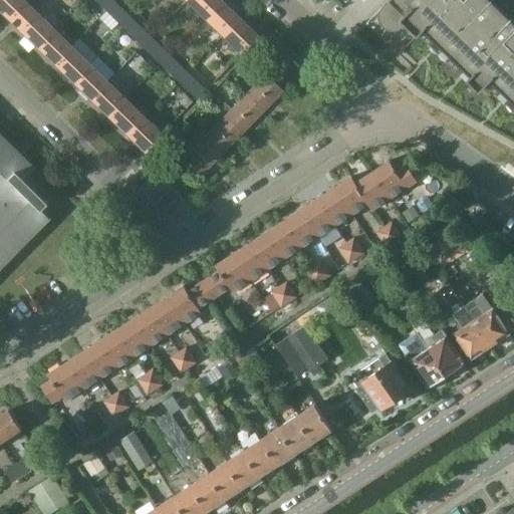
[(19,0),(0,0),(0,12),(8,20),(16,28),(23,21),(20,18),(21,14),(17,10),(24,4),(19,0)]
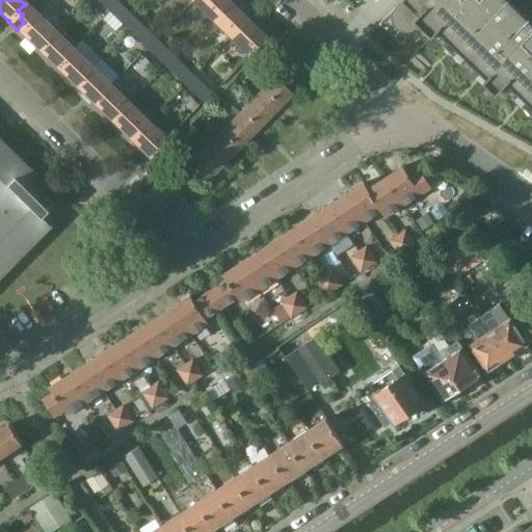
[(117,2),(114,0),(101,0),(100,1),(109,10),(117,2)]
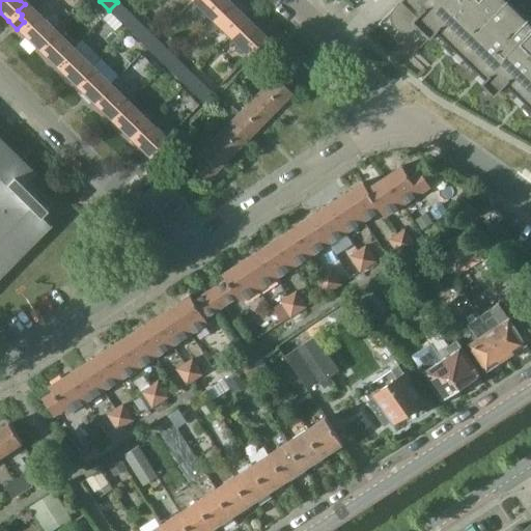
[(224,0),(191,0),(192,0),(211,19),(227,2),(224,0)]
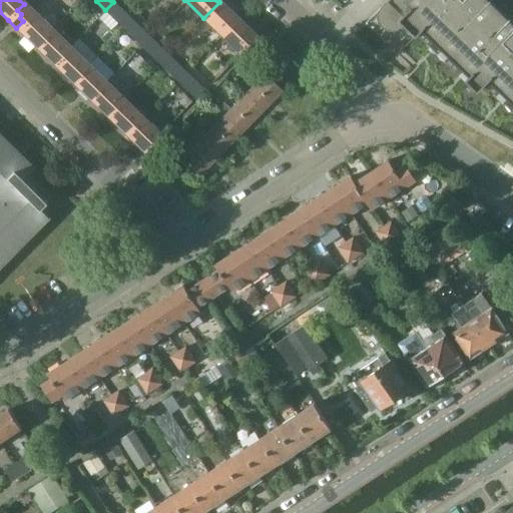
[(512,26),(486,0),(388,0),(381,7),(382,7),(379,12),(378,17),(379,23),(382,27),(386,30),(392,31),(397,30),(402,26),(402,27),(406,23),(418,36),(422,32),(432,42),(437,36),(455,52),(449,59),(461,71),(467,64),(475,72),(468,79),(480,91),(489,82),(498,92),(504,86),(512,94),(512,26)]
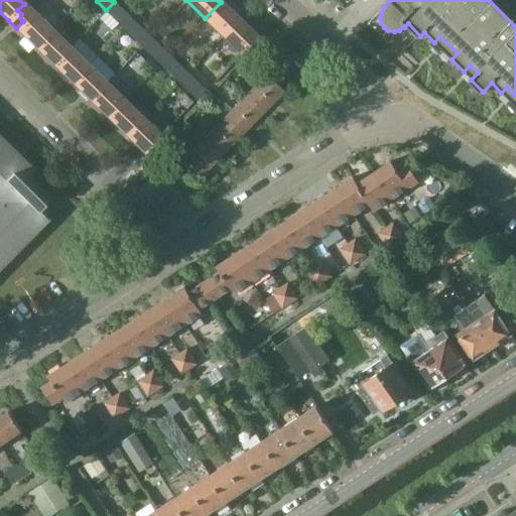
[(123,11),(114,2),(106,10),(115,19),(123,11)]
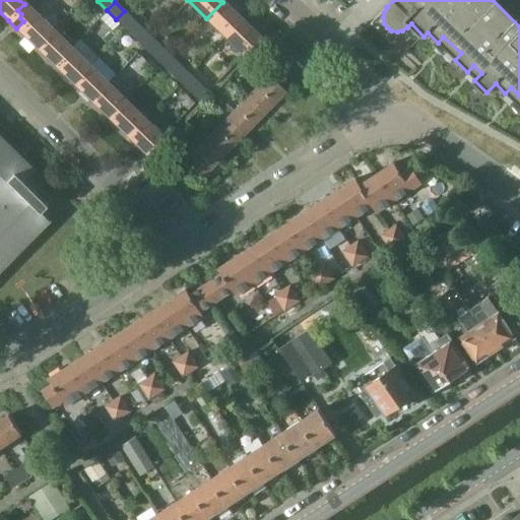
[(222,2),(206,18),(224,36),(241,19),(222,2)]
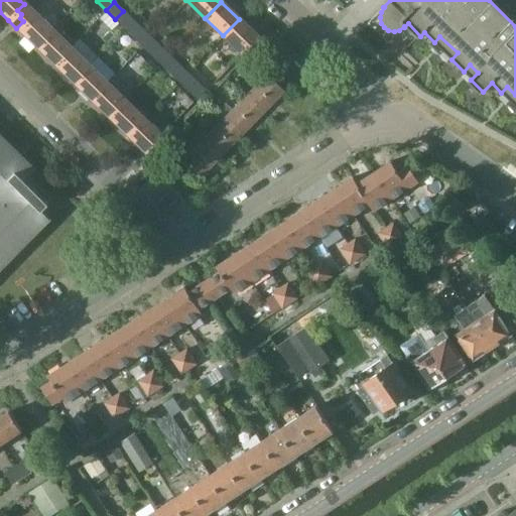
[(23,21),(16,28),(31,43),(35,46),(50,30),(32,12),(24,4),(17,10),(21,14),(20,18),(23,21)]
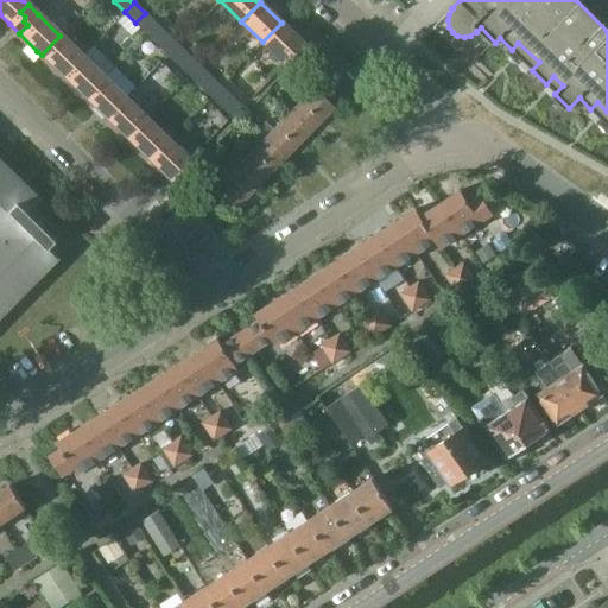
[(156,24),(145,13),(135,23),(146,32),(156,24)]
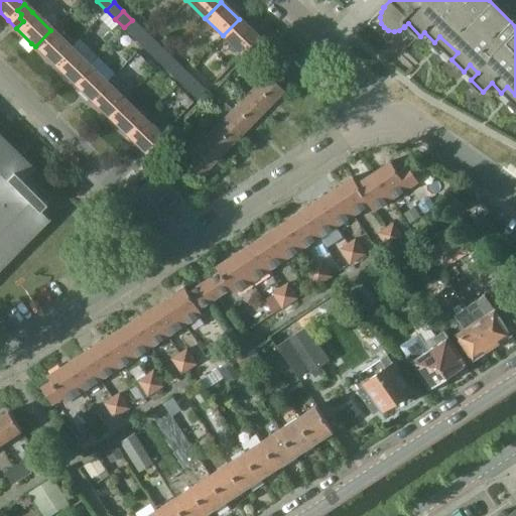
[(239,19),(223,35),(241,53),(257,37),(239,19)]
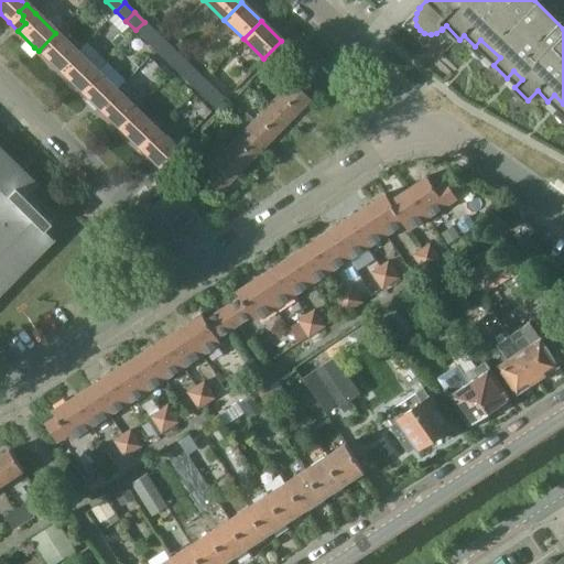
[(154,31),(144,22),(136,30),(145,40),(154,31)]
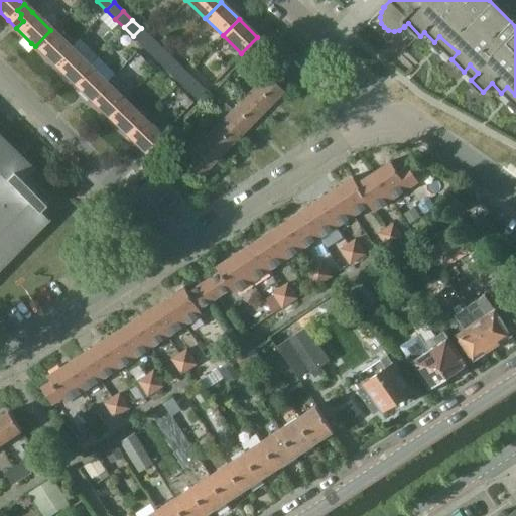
[(150,37),(141,28),(133,36),(142,45),(150,37)]
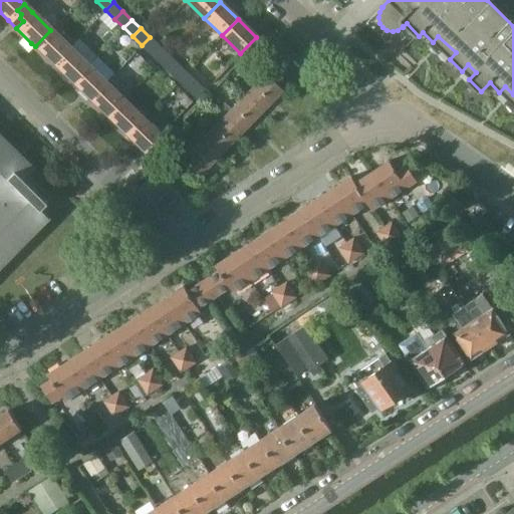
[(50,30),(35,46),(53,63),(68,47),(50,30)]
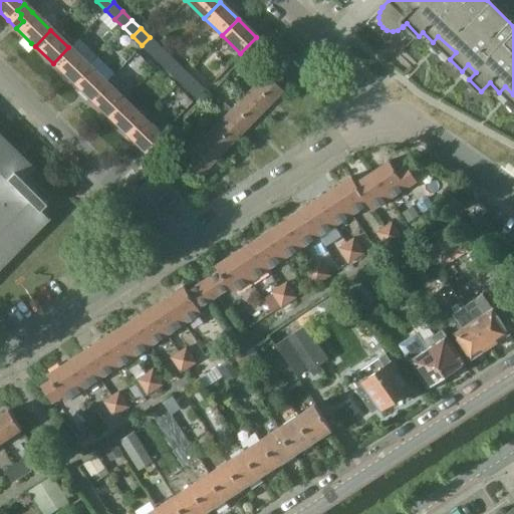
[(159,46),(150,37),(142,45),(151,54),(159,46)]
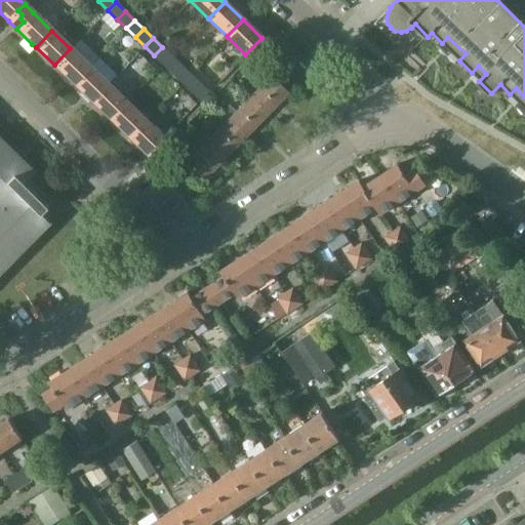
[(171,56),(162,47),(154,55),(163,64),(171,56)]
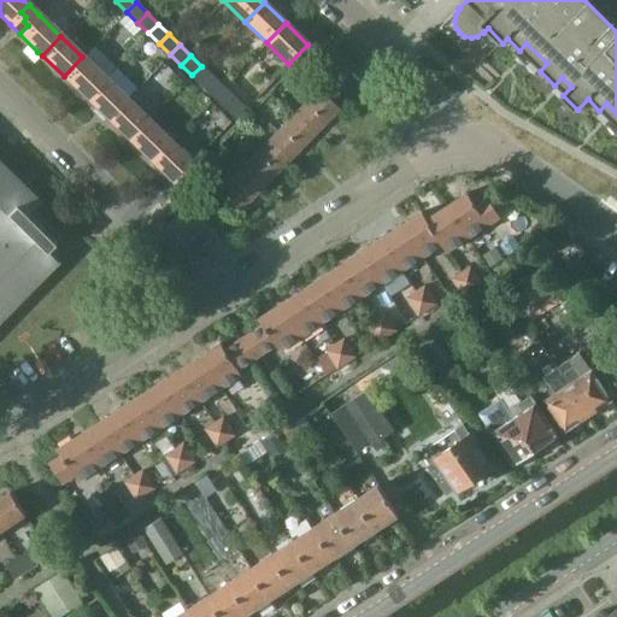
[(82,57),(64,76),(86,98),(105,78),(82,57)]
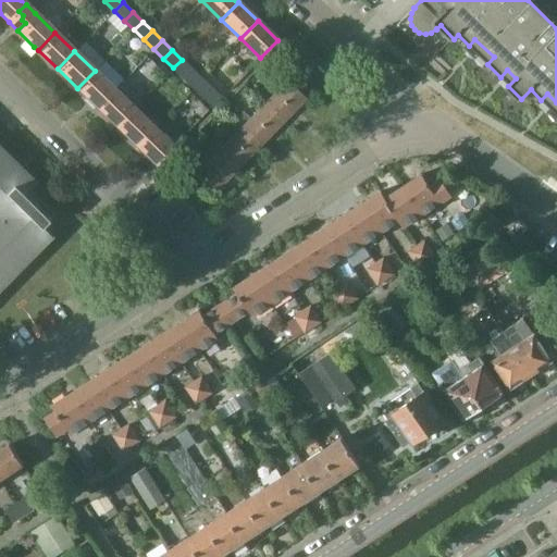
[(183,77),(192,69),(182,60),(173,67),(183,77)]
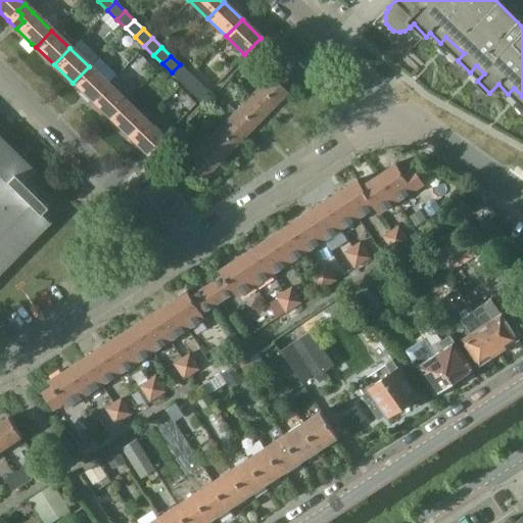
[(181,82),(189,74),(180,64),(172,73),(181,82)]
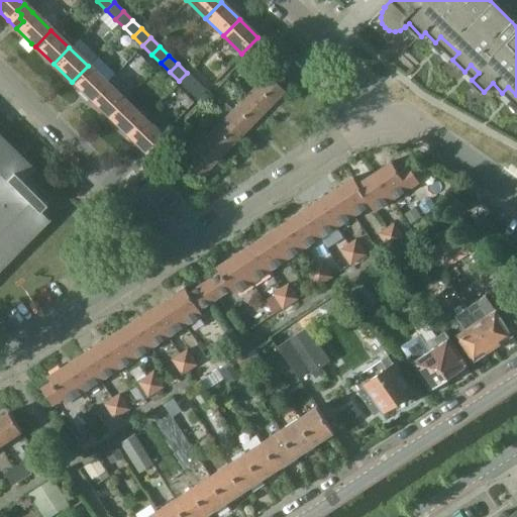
[(88,66),(72,82),(90,100),(106,83),(88,66)]
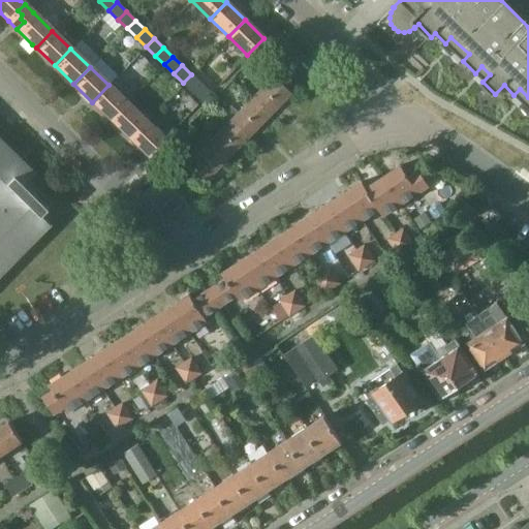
[(200,84),(191,74),(183,83),(192,92),(200,84)]
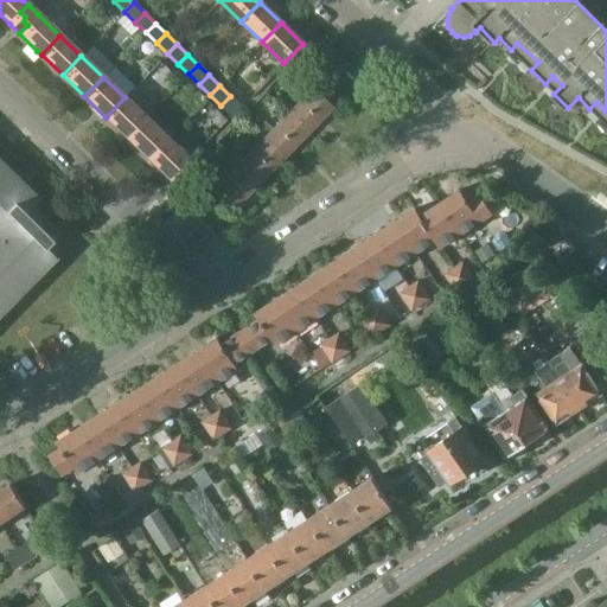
[(312,88),(287,114),(307,133),(332,107),(312,88)]
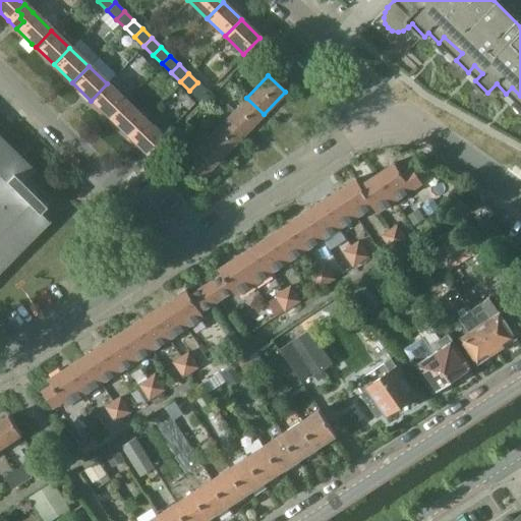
[(207,92),(197,82),(189,91),(198,99),(207,92)]
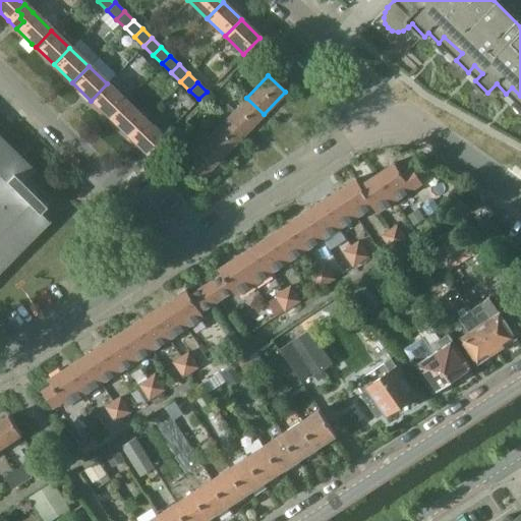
[(107,83),(91,101),(109,118),(125,102),(107,83)]
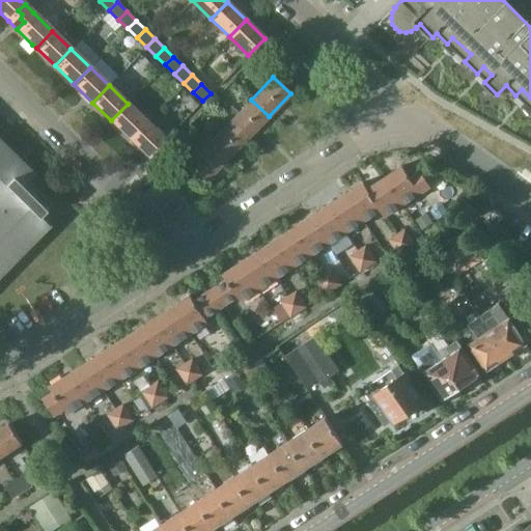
[(190,98),(184,105),(192,112),(198,105),(190,98)]
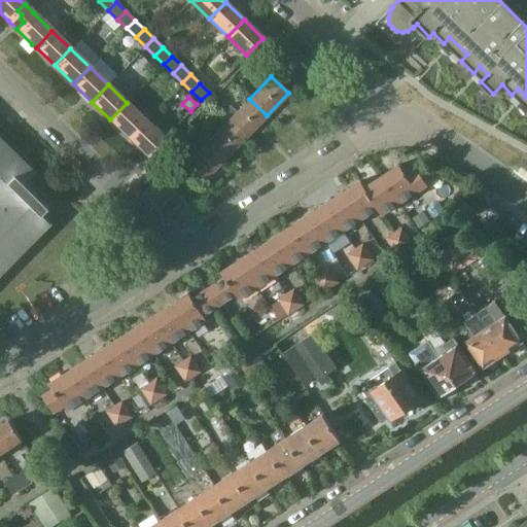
[(245,137),(267,115),(249,99),(235,114),(230,110),(223,116),(245,137)]
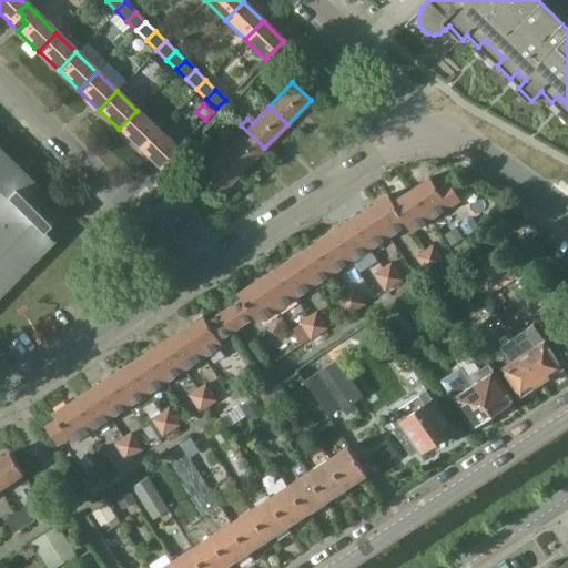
[(137,111),(119,129),(139,149),(156,131),(137,111)]
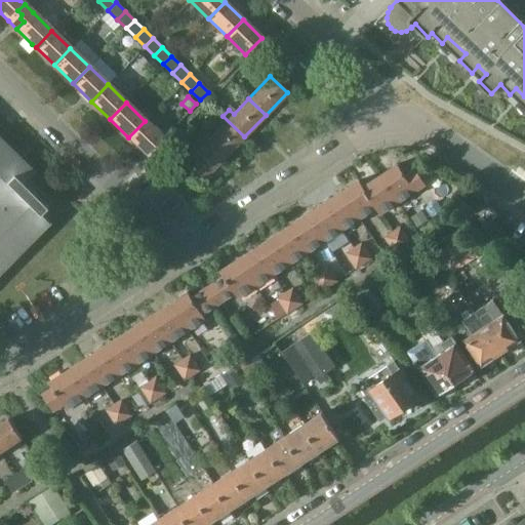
[(224,159),(244,136),(223,116),(216,122),(220,126),(206,142),(224,159)]
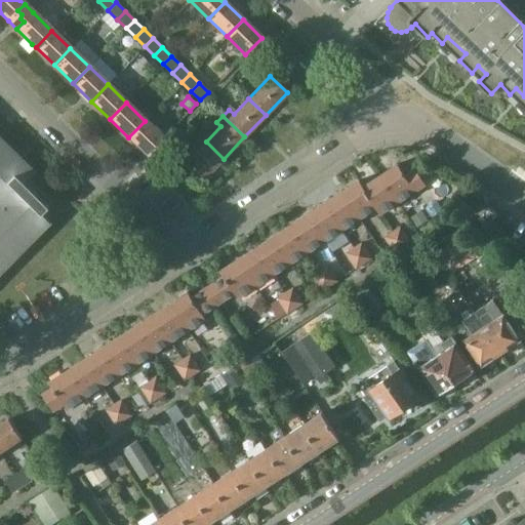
[(145,121),(128,137),(147,156),(163,138),(145,121)]
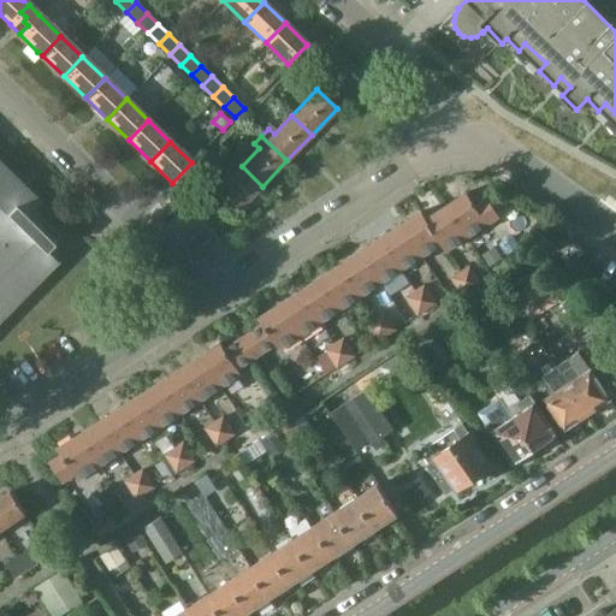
[(237,212),(262,187),(242,166),(237,161),(230,170),(235,175),(217,193),(237,212)]
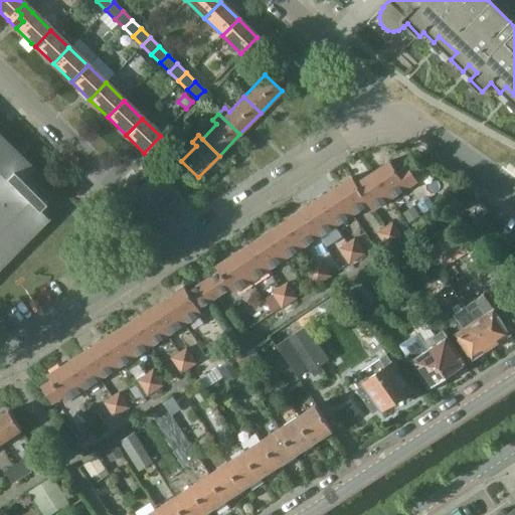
[(0,265),(19,246),(14,241),(28,227),(33,231),(47,218),(39,210),(45,204),(38,197),(43,192),(11,160),(16,155),(0,139),(0,265)]
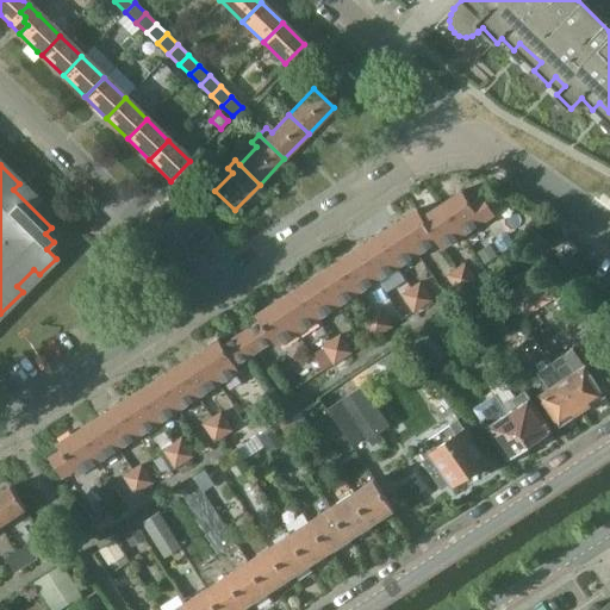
[(461,191),(442,203),(462,235),(493,215),(481,195),(470,203),(461,191)]
